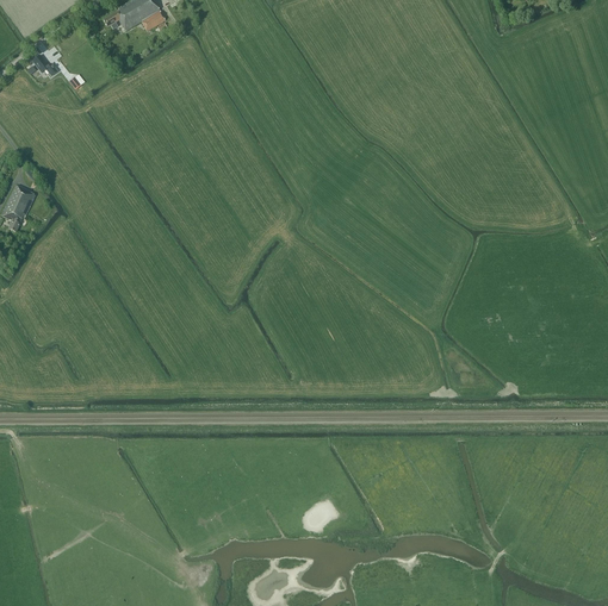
[(149,29),(168,17),(157,0),(130,0),(121,6),(122,7),(105,17),(106,18),(109,23),(110,25),(113,23),(116,26),(121,24),(118,20),(122,18),(128,27),(129,27),(144,19),(149,29)]
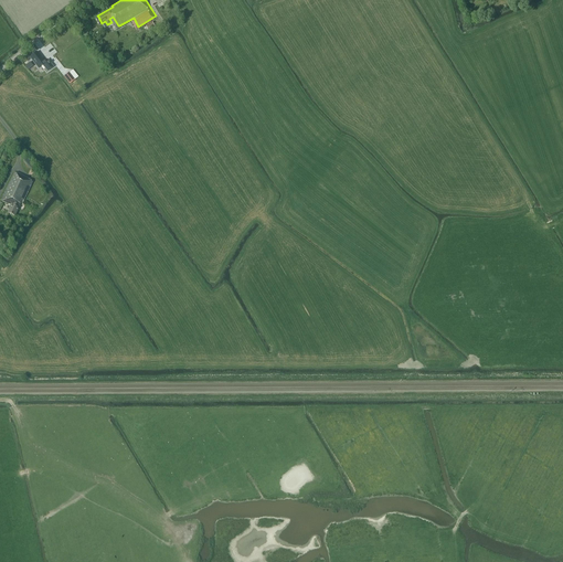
[(158,24),(155,19),(148,22),(150,27),(151,28),(158,24)]
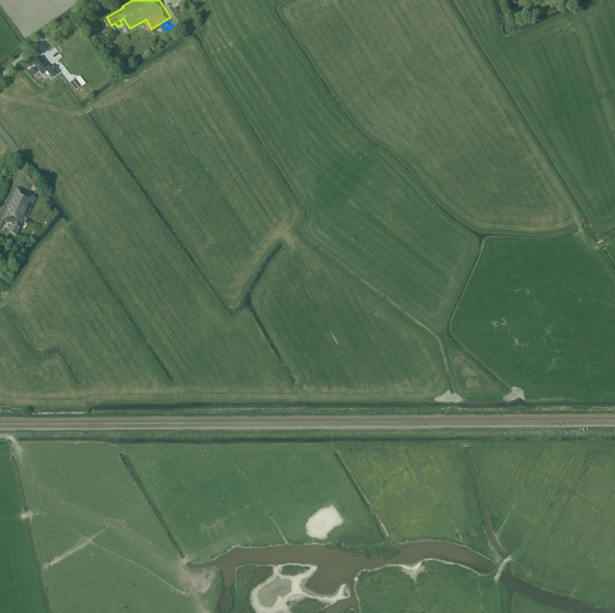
[(44,70),(48,66),(54,75),(60,70),(54,62),(51,64),(45,54),(42,56),(41,54),(35,59),(44,70)]
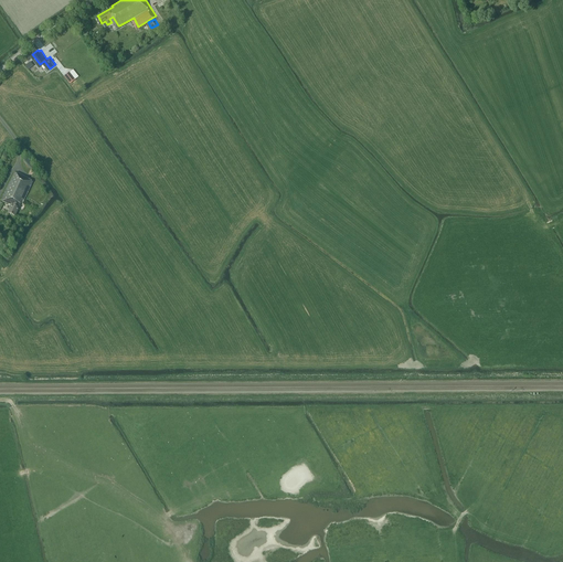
[(77,76),(72,69),(66,73),(72,81),(77,76)]
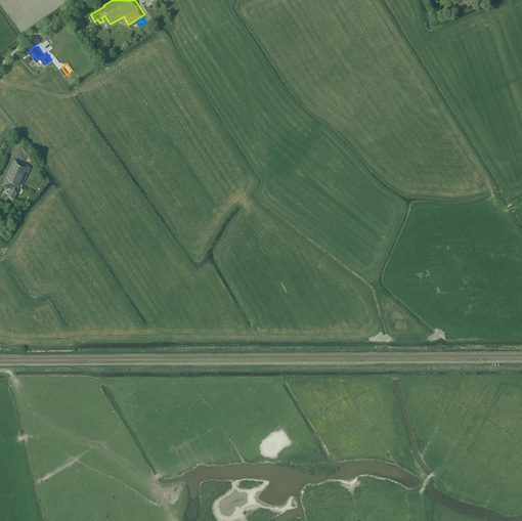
[(9,194),(16,198),(22,184),(24,185),(32,166),(15,157),(5,178),(3,182),(11,187),(10,190),(11,190),(9,194)]
